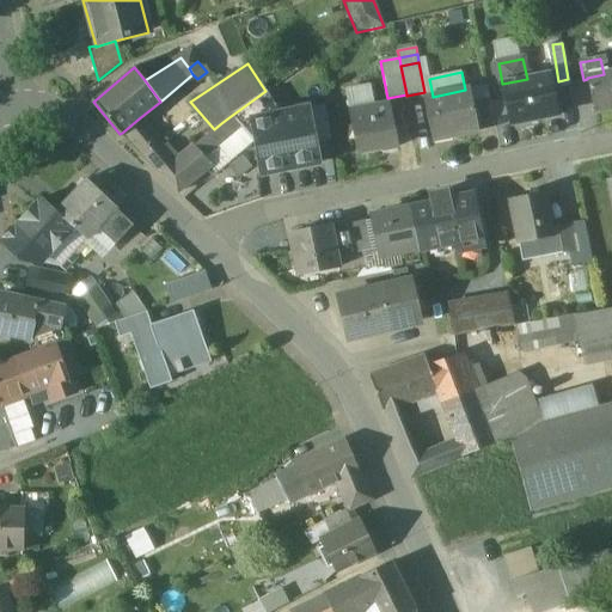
[(604,74),(587,78),(587,79),(594,114),(611,109),(611,74),(609,75),(609,73),(604,74)]
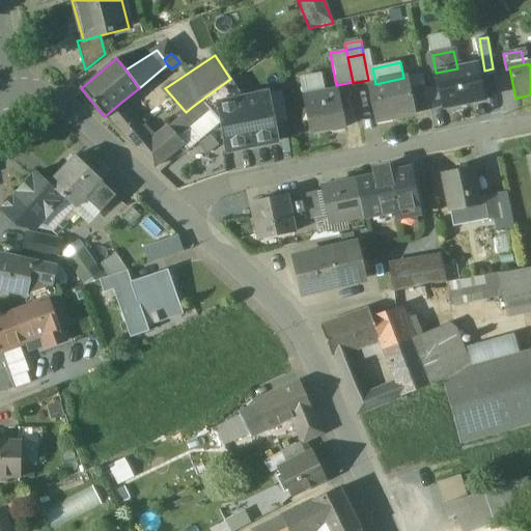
[(457,68),(436,73),(440,91),(442,91),(445,108),(484,101),(480,78),(483,78),(481,64),(457,68)]
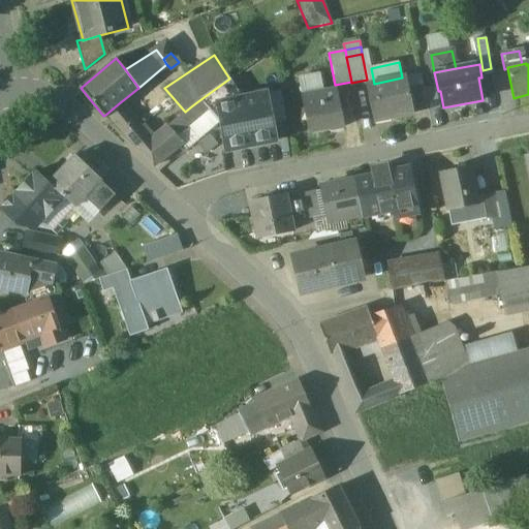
[(374,84),(366,85),(374,122),(412,114),(407,89),(424,86),(421,72),(405,75),(405,78),(402,78),(374,84)]
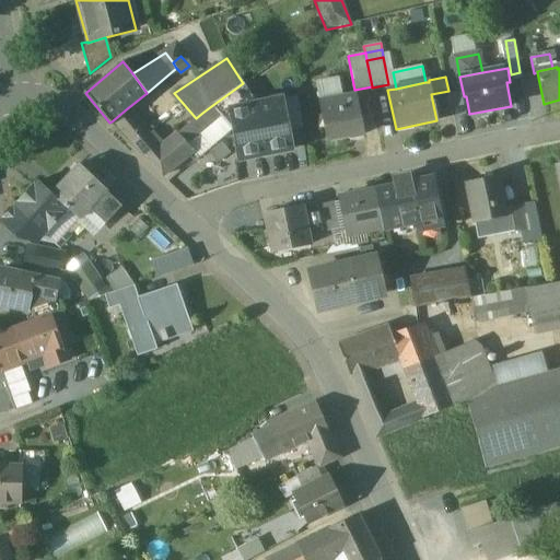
[(340,79),(317,83),(321,102),(343,97),(340,79)]
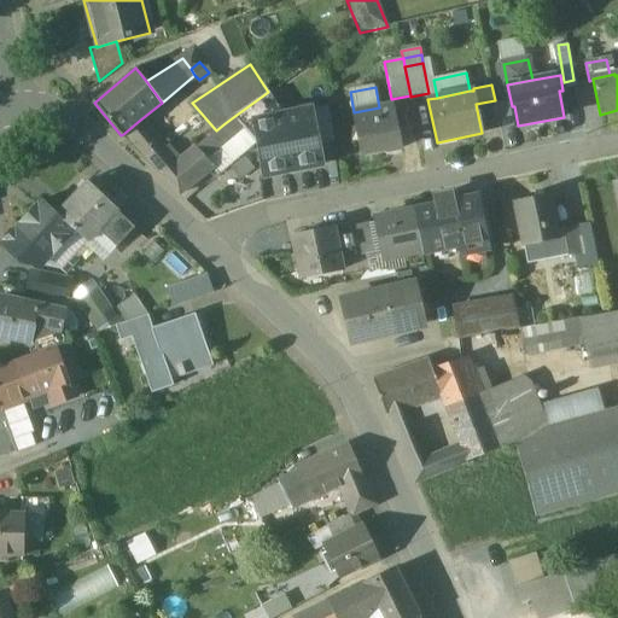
[(268,92),(233,117),(244,129),(255,143),(250,121),(283,115),(268,92)]
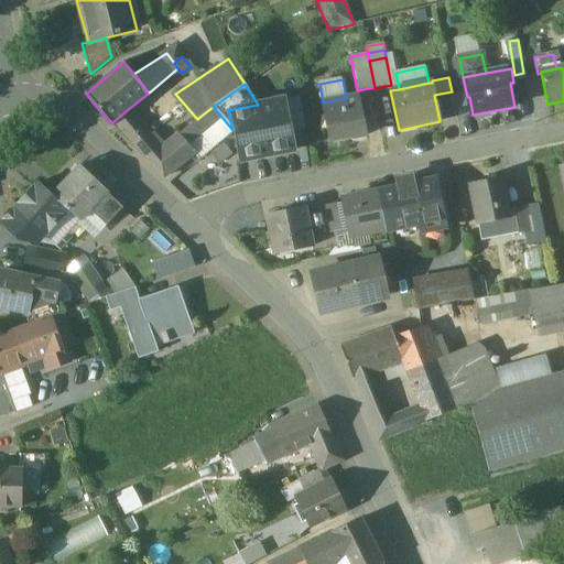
[(452,91),(434,95),(440,121),(457,118),(452,91)]
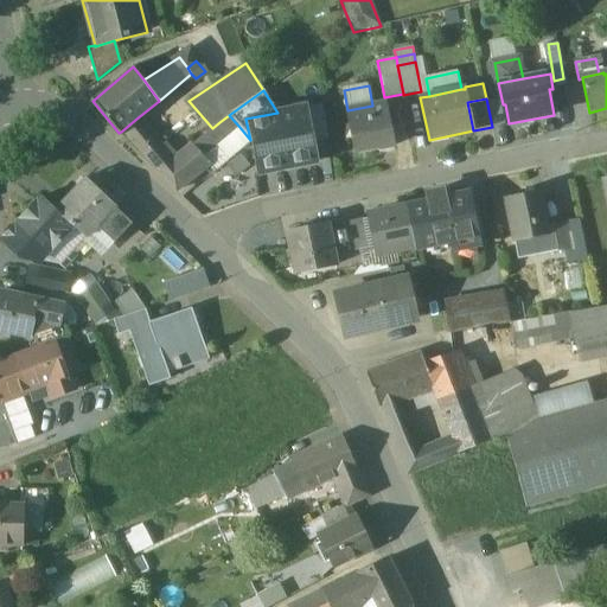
[(372,106),(347,110),(356,152),(378,148),(378,149),(395,147),(387,103),(372,106)]
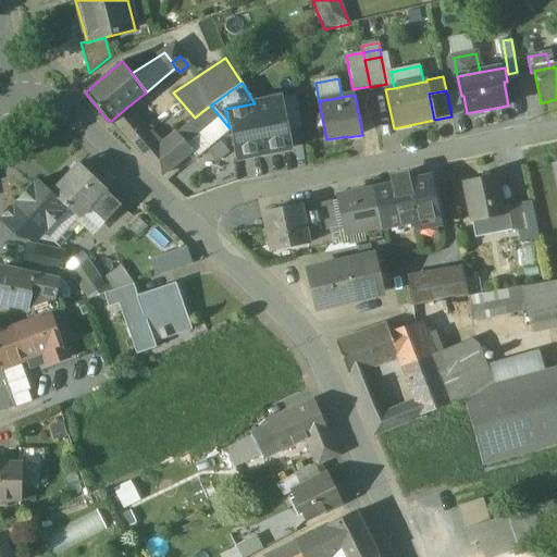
[(295,96),(282,98),(288,131),(300,127),(295,96)]
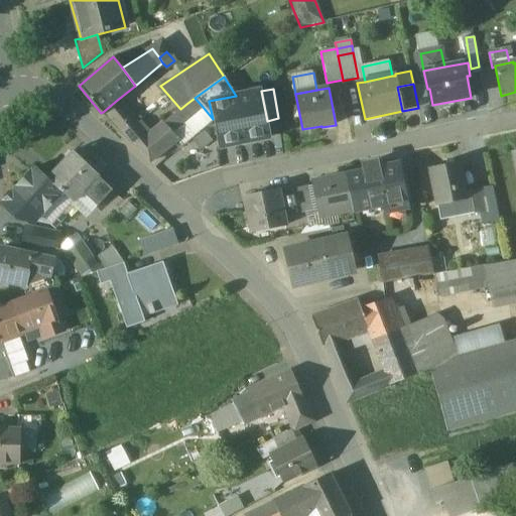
[(236,96),(209,101),(213,119),(217,147),(270,137),(267,121),(261,91),(236,96)]
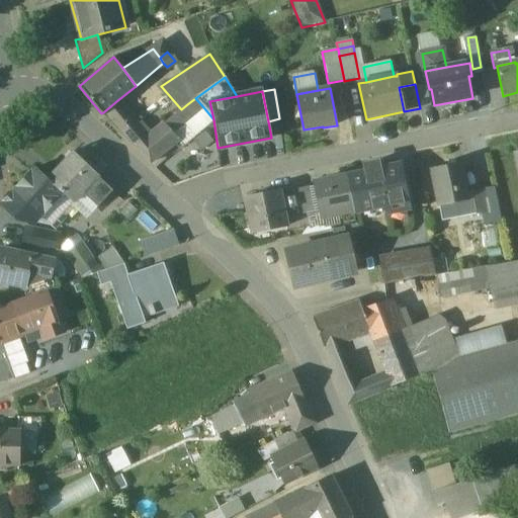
[(195,98),(187,104),(196,114),(204,108),(195,98)]
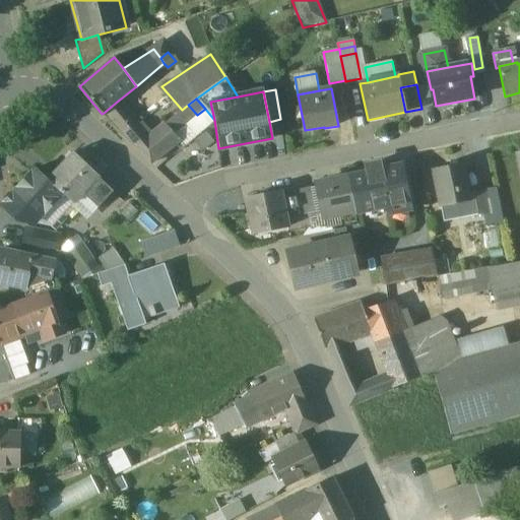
[(117,102),(104,113),(136,148),(151,135),(142,124),(138,126),(117,102)]
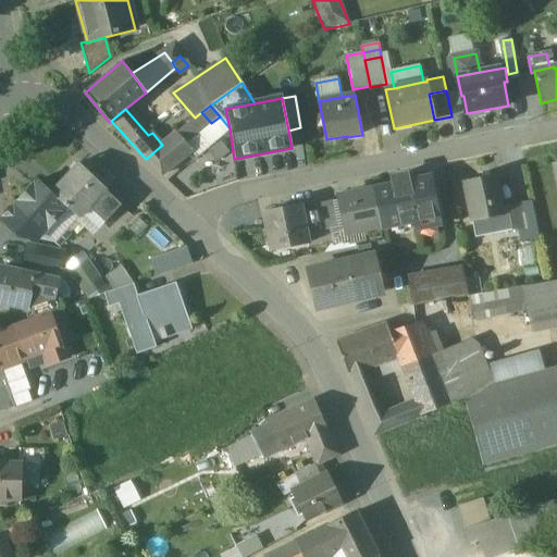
[(195,118),(175,134),(185,146),(211,123),(201,112),(195,118)]
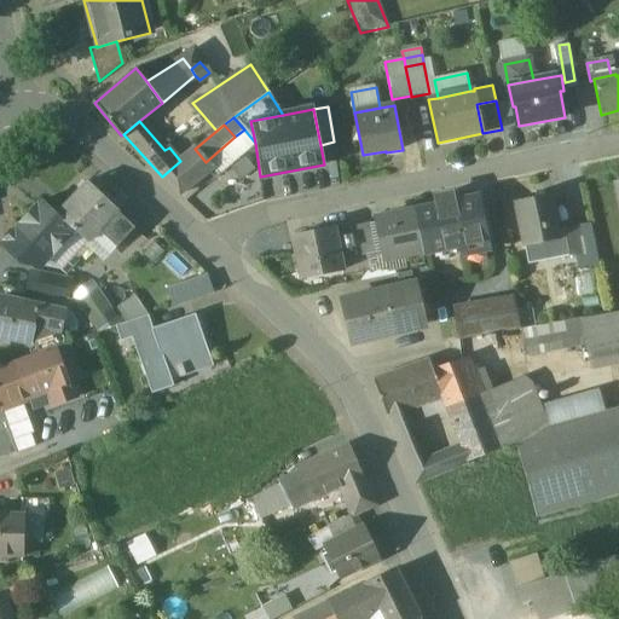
[(235,137),(206,162),(212,168),(210,169),(217,175),(255,143),(244,129),(235,137)]
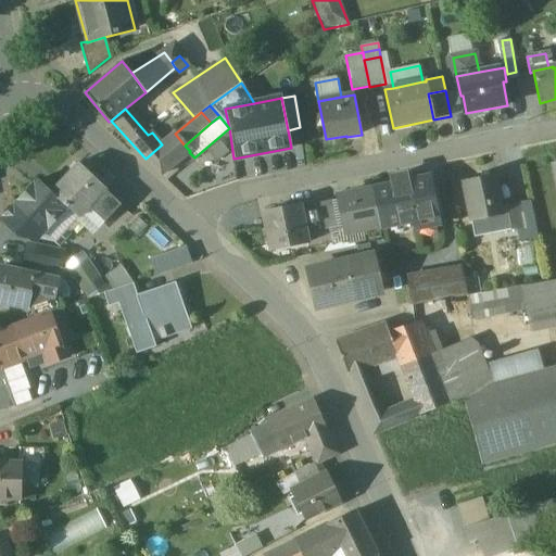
[(162,144),(146,159),(161,175),(189,152),(190,151),(185,146),(175,134),(162,144)]
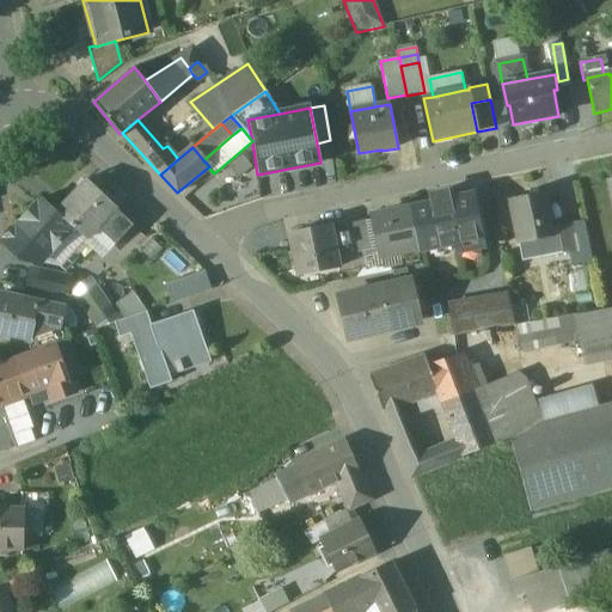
[(85,179),(55,212),(73,228),(87,239),(89,238),(87,238),(98,227),(116,209),(117,209),(85,179)]
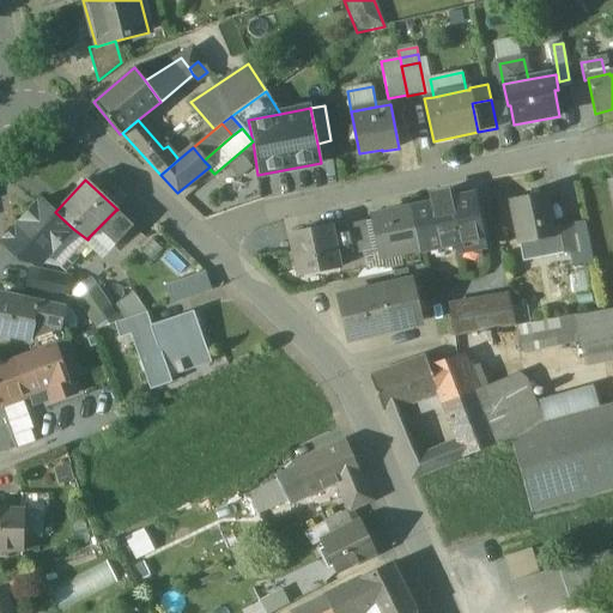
[(546,193),(511,200),(520,243),(533,240),(534,248),(542,246),(541,238),(552,236),(554,236),(553,229),(546,193)]
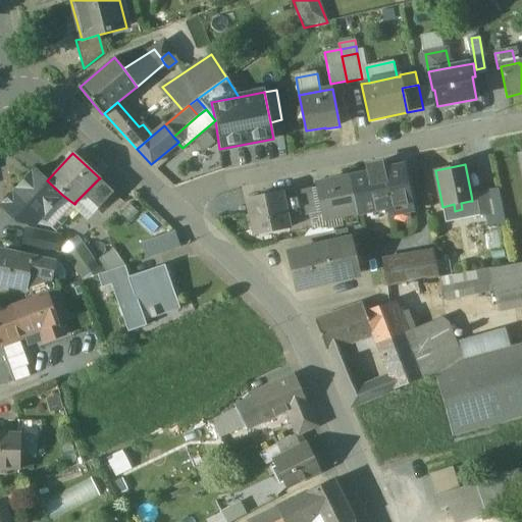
[(349,178),(356,213),(388,206),(389,215),(412,210),(403,167),(382,171),(381,165),(368,168),(369,174),(349,178)]
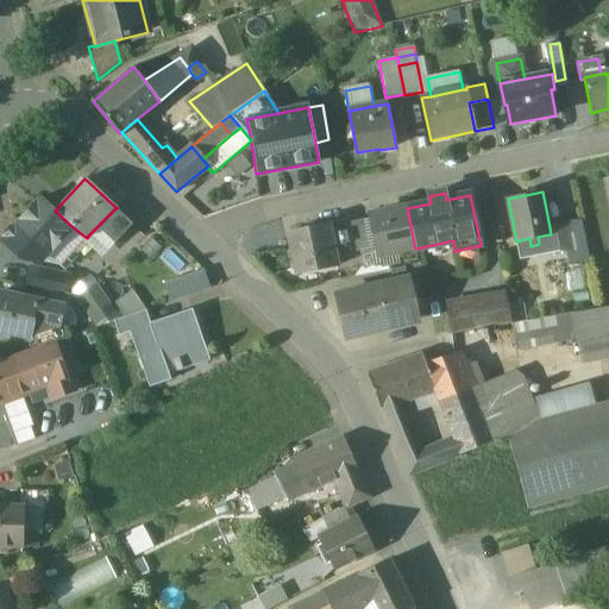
[(55,211),(42,198),(4,240),(23,257),(42,262),(73,227),(55,211)]
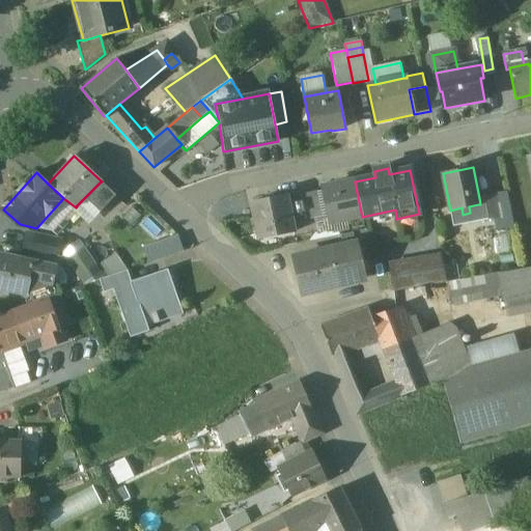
[(114,195),(101,182),(85,197),(100,212),(114,195)]
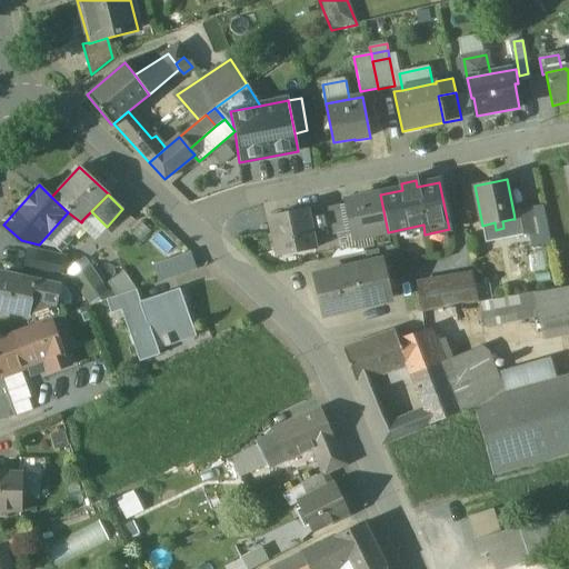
[(380,195),(346,202),(353,239),(388,232),(380,195)]
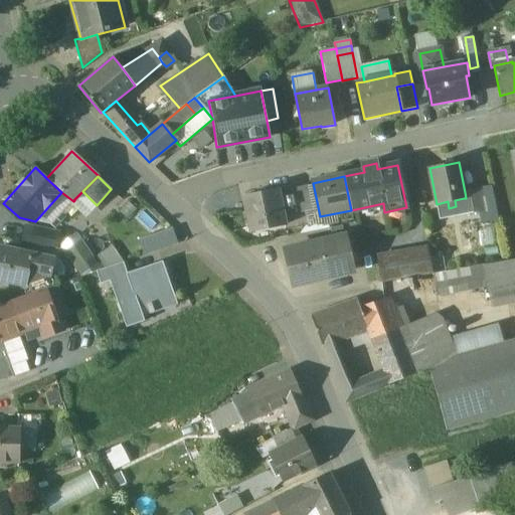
[(279,189),(243,196),(251,233),(286,226),(284,217),(279,193),(279,189)]
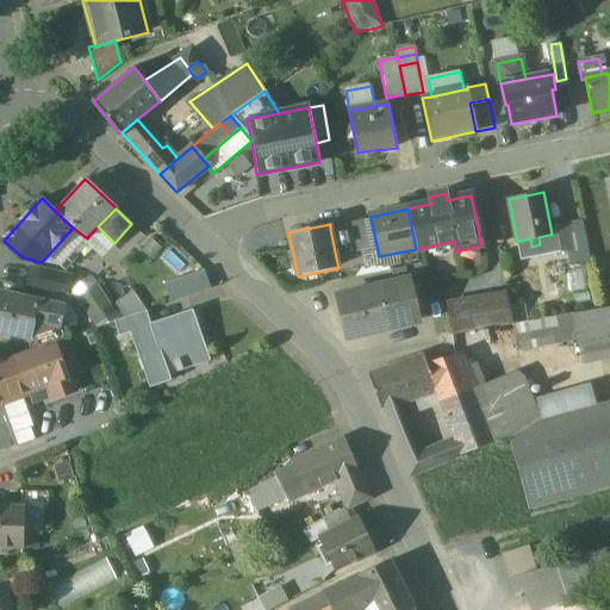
[(567,224),(551,228),(552,235),(549,235),(553,254),(573,249),(567,224)]
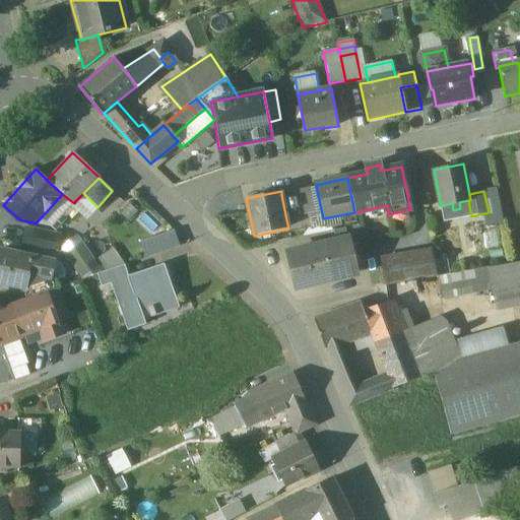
[(297,192),(281,195),(286,219),(302,216),(297,192)]
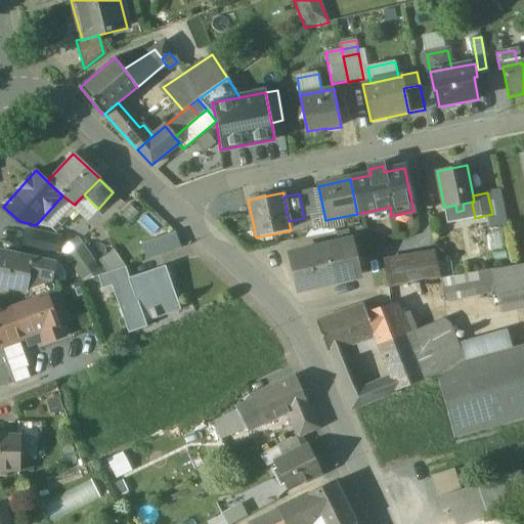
[(176,229),(141,242),(147,258),(182,246),(176,229)]
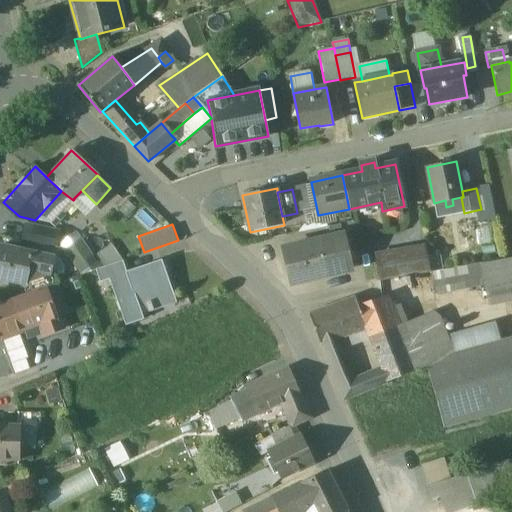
[(61,233),(26,226),(22,241),(57,249),(61,233)]
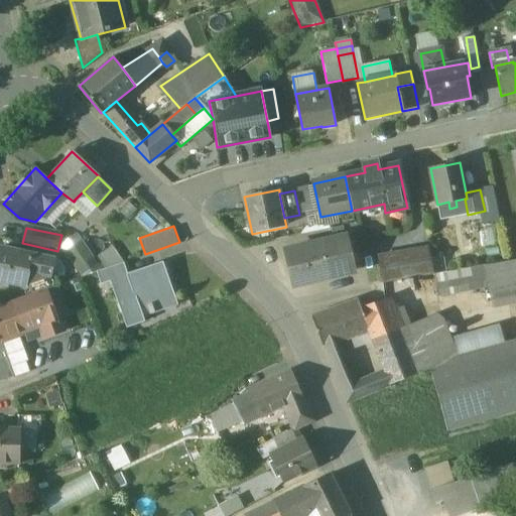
[(346,238),(334,241),(342,275),(347,273),(346,268),(350,267),(352,265),(346,238)]
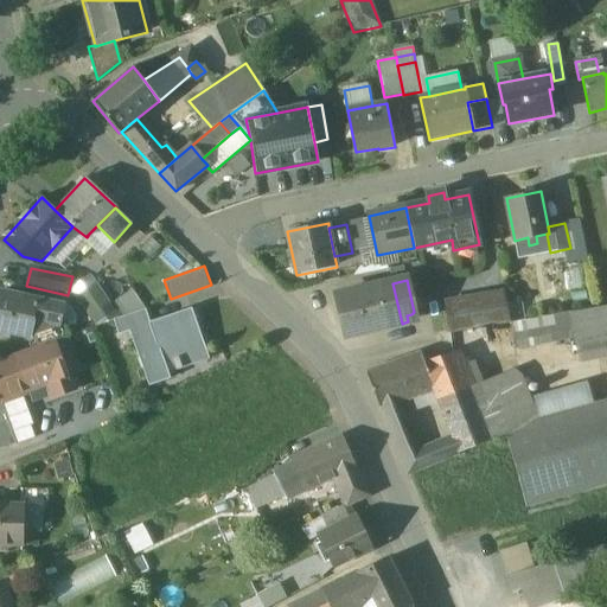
[(391,282),(336,295),(346,337),(402,324),(393,283),(391,282)]
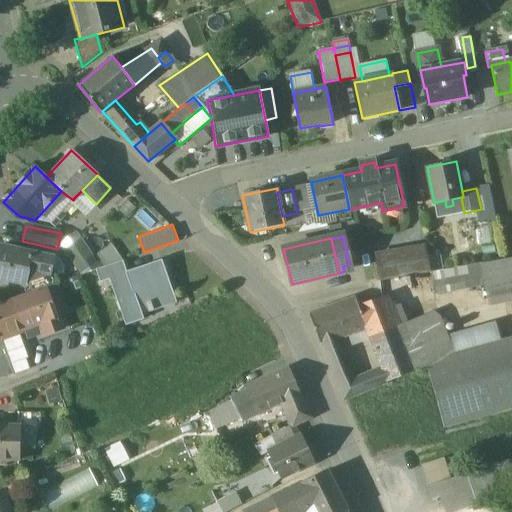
[(79,241),(66,250),(80,270),(93,261),(79,241)]
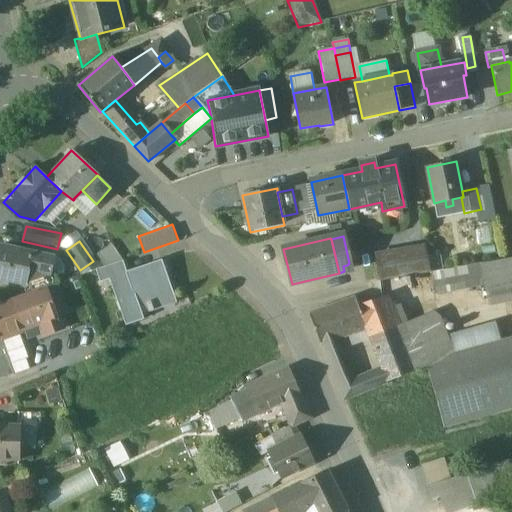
[(103,264),(120,255),(112,242),(96,252),(103,264)]
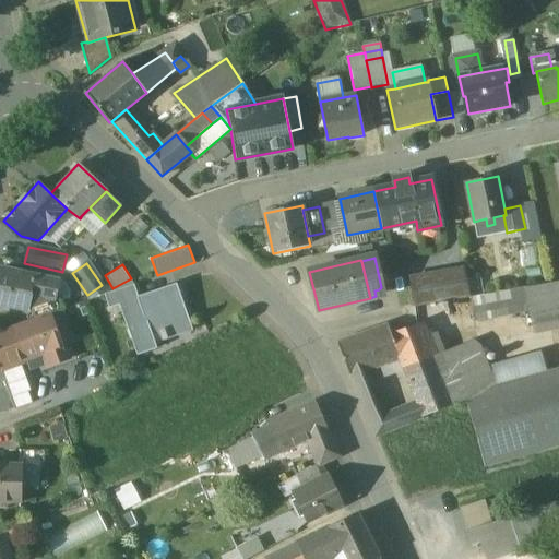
[(52,282),(0,270),(0,302),(22,308),(25,293),(49,298),(50,295),(52,282)]
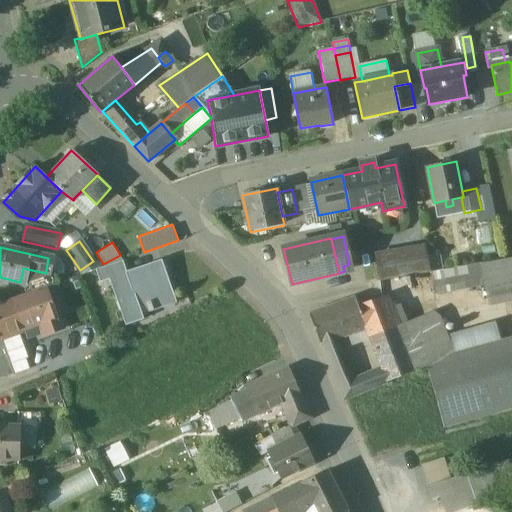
[(426,251),(376,260),(380,281),(431,272),(426,251)]
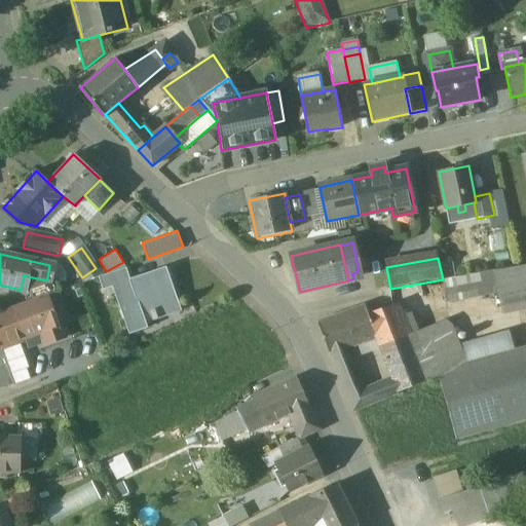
[(525,264),(495,270),(499,292),(503,312),(525,307),(525,264)]
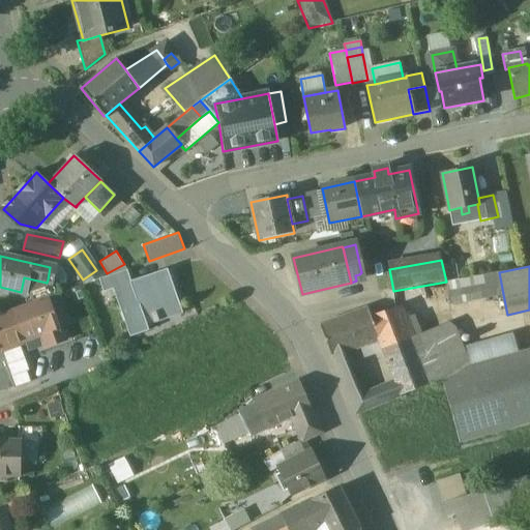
[(129,282),(112,288),(112,290),(128,337),(148,330),(146,325),(180,313),(166,269),(129,282)]
